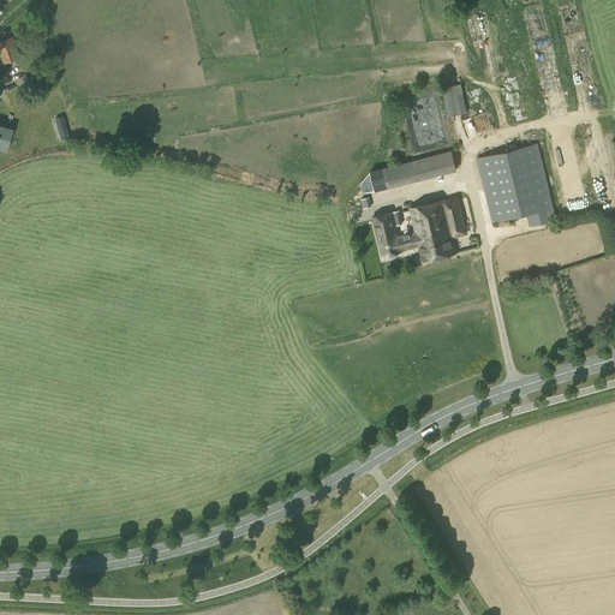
[(0,61),(0,63),(19,57),(12,36),(0,40),(0,61)]
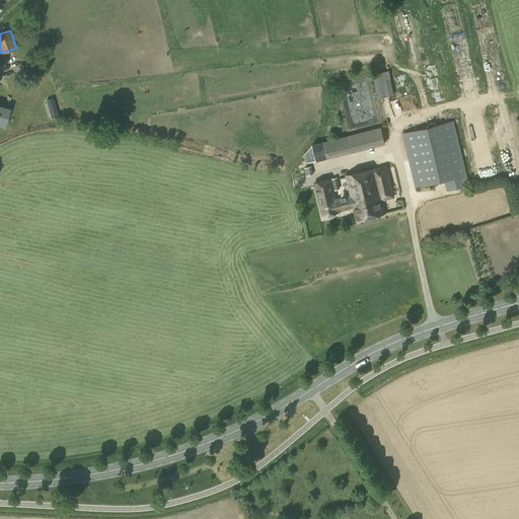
[(393,95),(389,71),(373,74),(378,98),(393,95)]
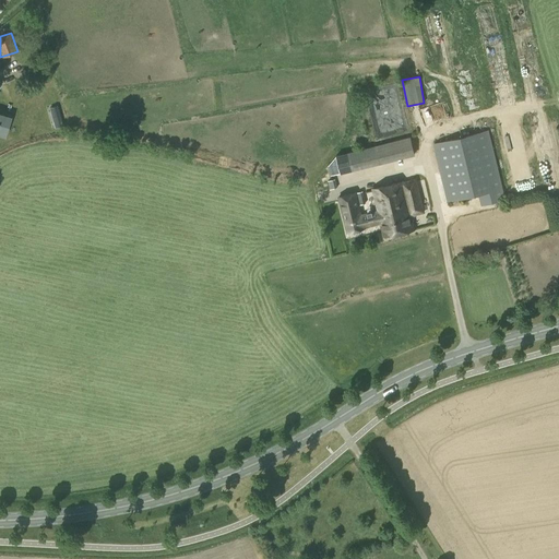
[(0,130),(6,132),(11,117),(0,114),(0,130)]
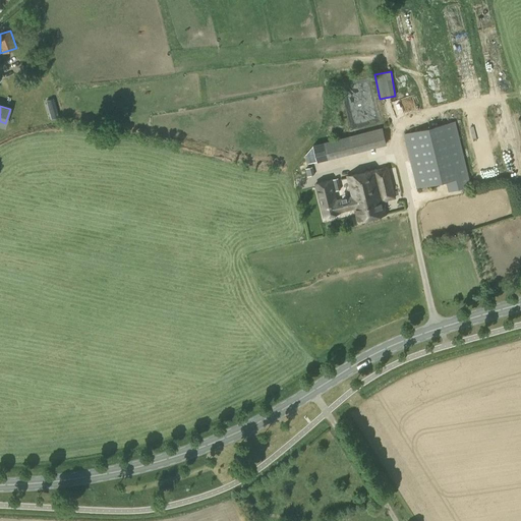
[(57,111),(49,113),(51,119),(59,117),(57,111)]
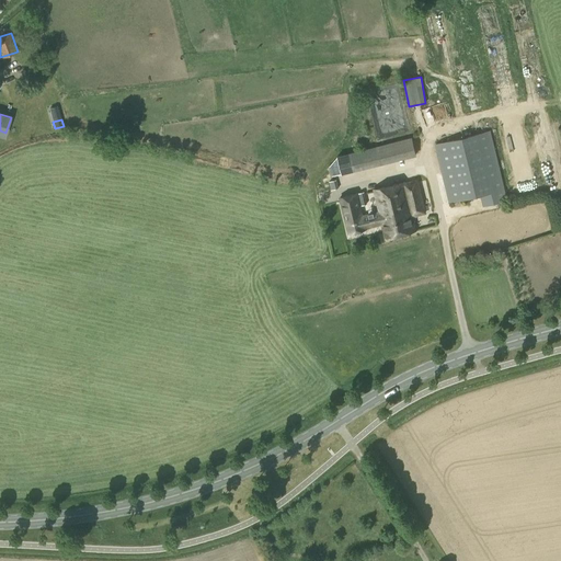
[(507,199),(490,132),(435,145),(449,202),(481,194),(483,205),(507,199)]
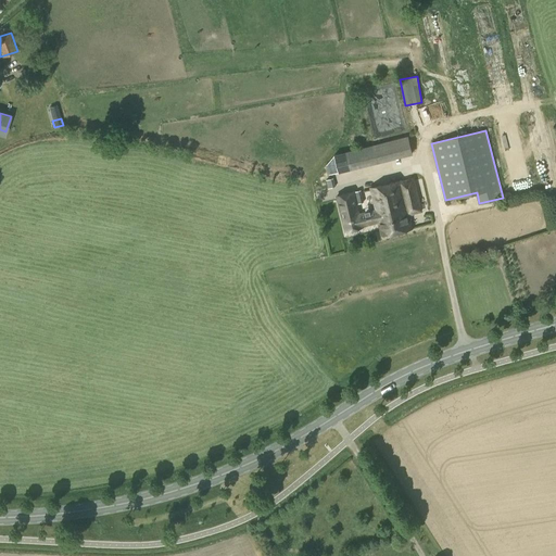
[(351,169),(413,154),(408,136),(345,151),(351,169)]
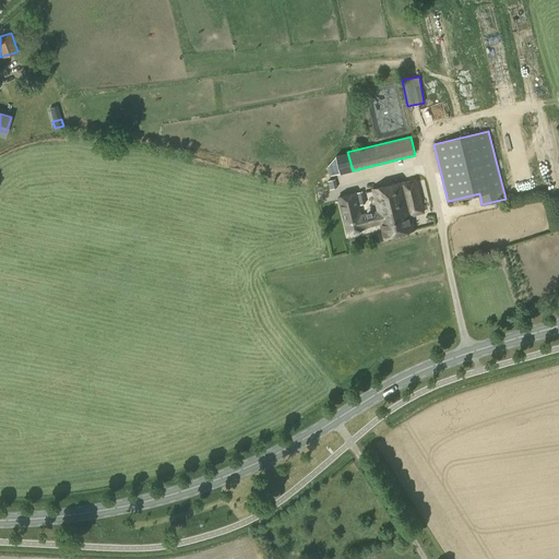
[(341,174),(353,170),(347,152),(335,155),(341,174)]
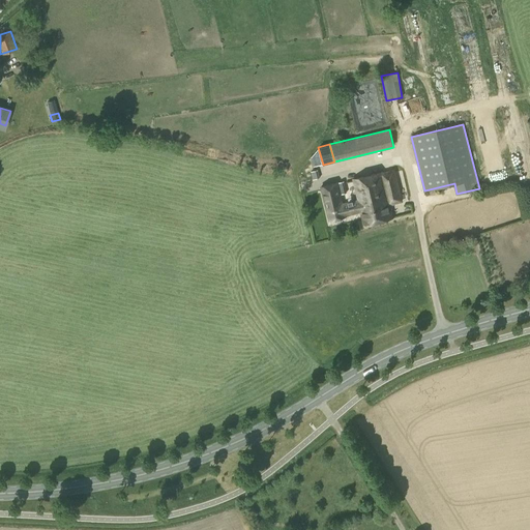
[(320,178),(318,170),(311,172),(313,179),(320,178)]
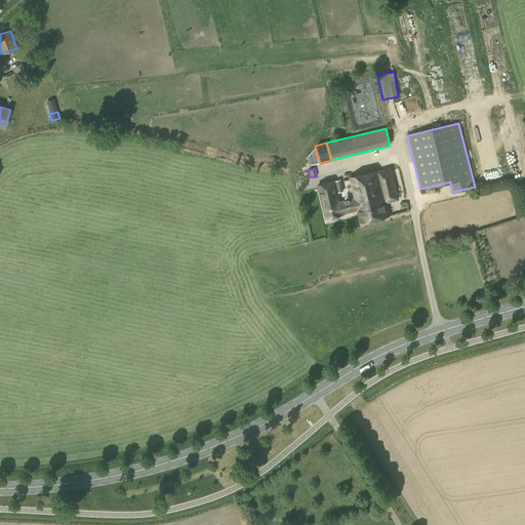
[(351,199),(354,210),(359,209),(362,223),(390,215),(387,202),(398,199),(391,168),(351,177),(356,198),(351,199)]
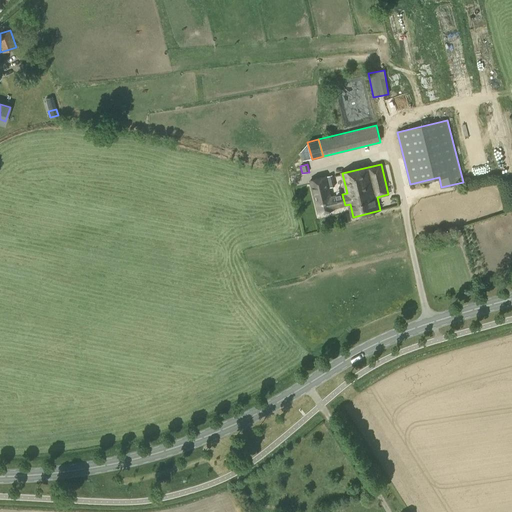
[(332,175),(311,180),(319,212),(345,205),(342,194),(331,197),(328,188),(335,186),(332,175)]
